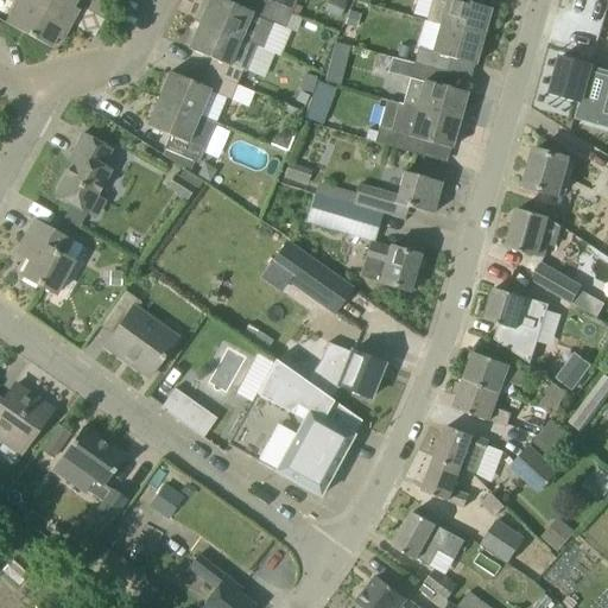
[(62,42),(70,27),(20,0),(18,0),(6,25),(50,49),(56,39),(62,42)]
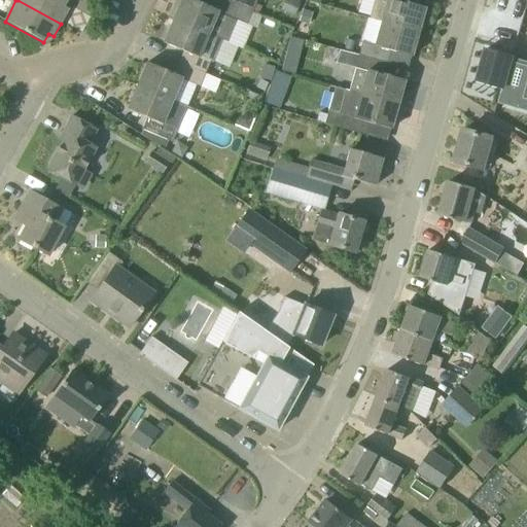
[(18,0),(61,24),(68,9),(63,7),(67,0),(18,0)]
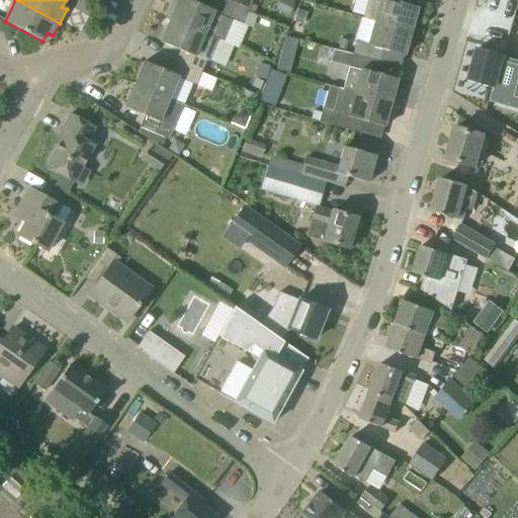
[(248,12),(221,0),(206,0),(203,7),(187,0),(178,0),(171,18),(219,39),(224,41),(232,20),(243,24),(248,12)]
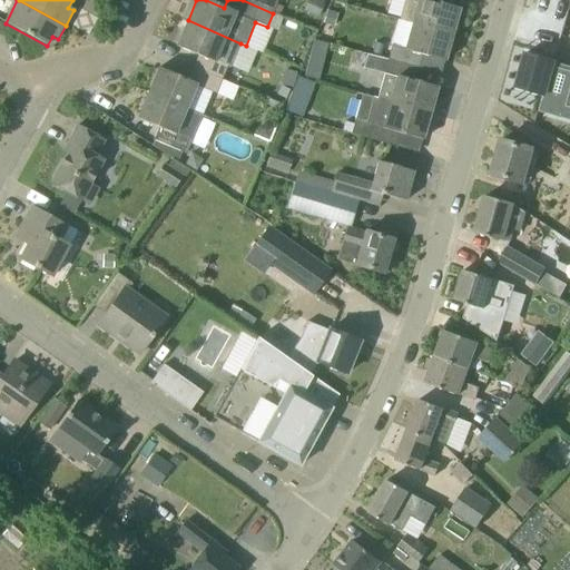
[(243,0),(273,13),(281,17),(284,9),(276,6),(278,0),(243,0)]
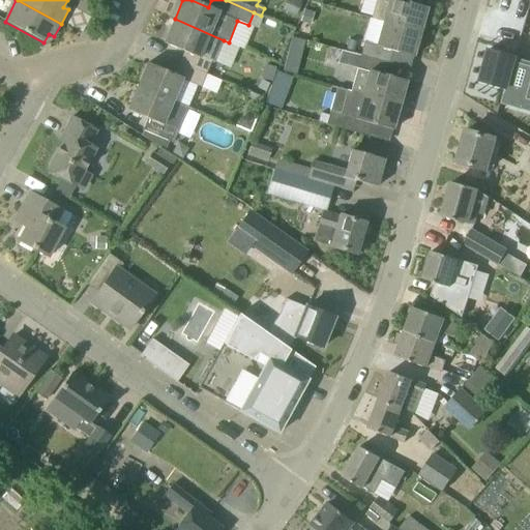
[(292,0),(287,13),(296,17),(301,4),(292,0)]
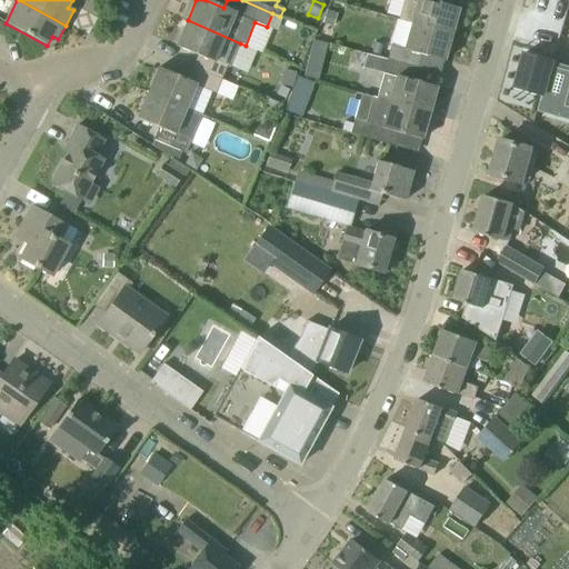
[(451,36),(459,9),(436,2),(437,0),(406,0),(400,21),(451,36)]
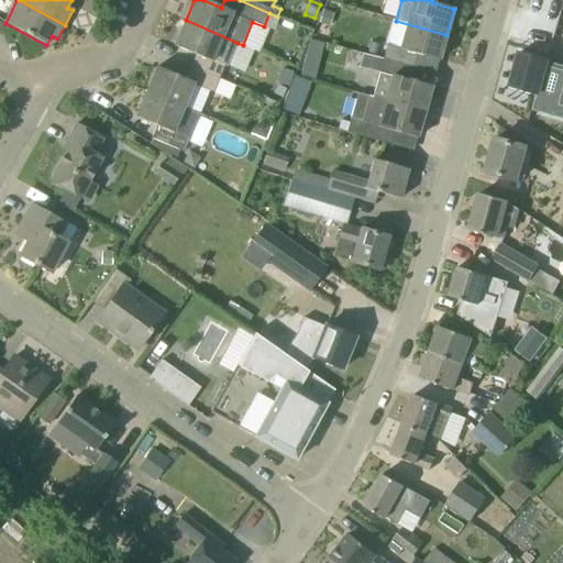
[(186,20),(175,46),(196,56),(190,68),(218,79),(224,65),(228,66),(238,43),(186,20)]
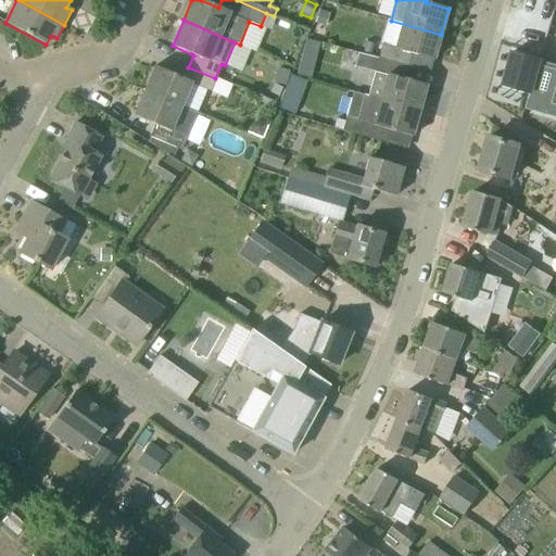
[(433,61),(441,35),(391,21),(404,25),(397,50),(382,46),(379,59),(409,66),(414,54),(433,61)]
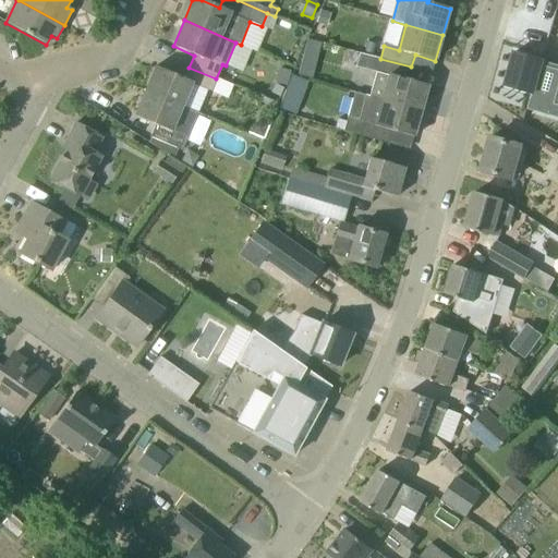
[(506,87),(553,100),(557,83),(557,81),(555,80),(557,64),(557,63),(516,52),(506,87)]
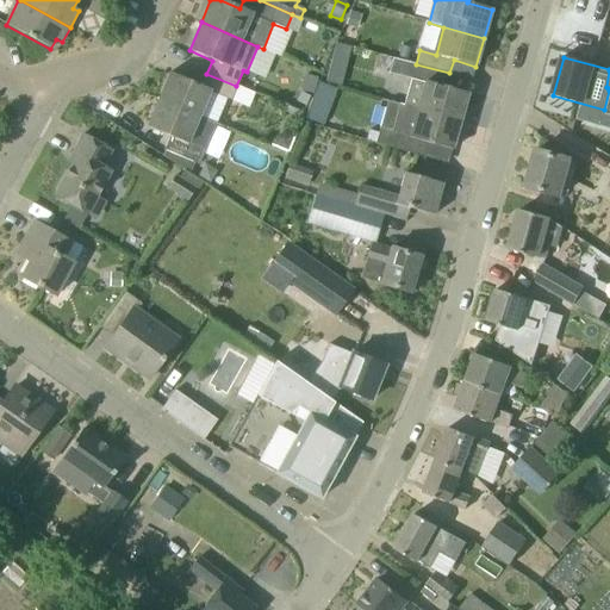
[(411,80),(404,106),(460,122),(468,94),(446,87),(449,73),(416,64),(394,58),(390,74),(411,80)]
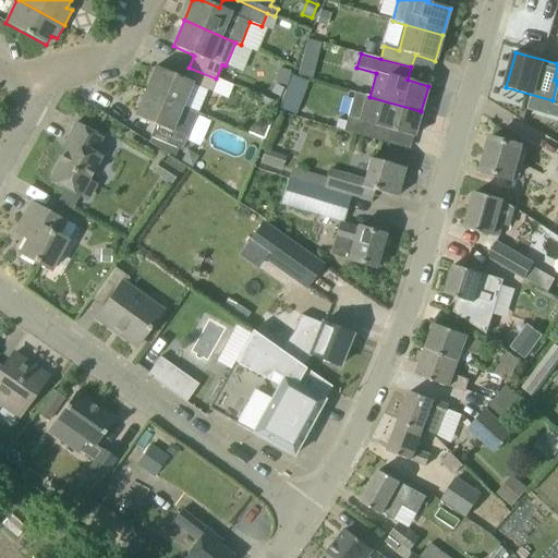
[(303,58),(299,76),(313,80),(317,62),(303,58)]
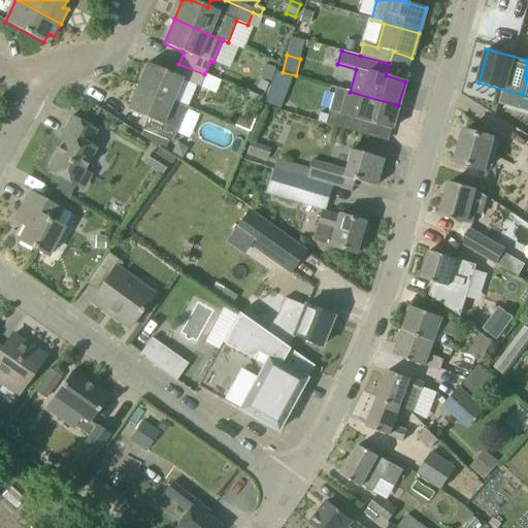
[(146,64),(136,89),(169,102),(184,108),(193,86),(198,88),(204,74),(178,64),(174,75),(146,64)]
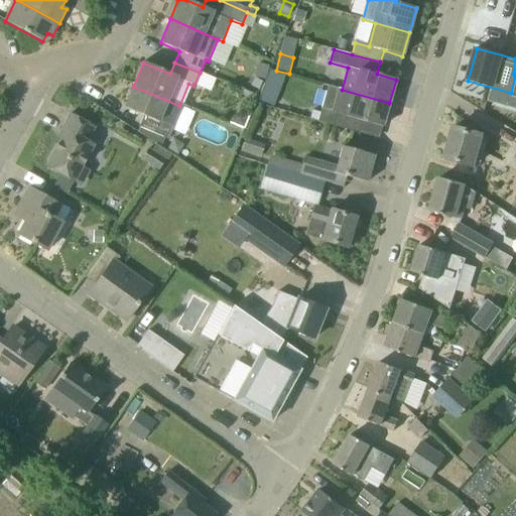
[(179,106),(165,100),(133,87),(124,108),(141,115),(136,127),(160,138),(165,140),(171,125),(179,106)]
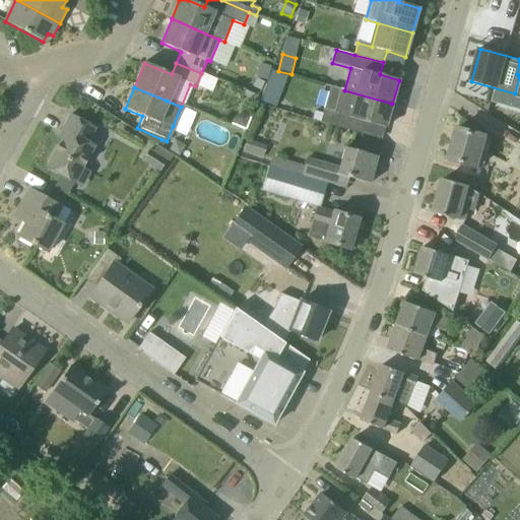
[(386,128),(392,104),(344,90),(341,89),(334,113),(324,110),(321,123),(333,127),(362,135),(365,123),(386,128)]
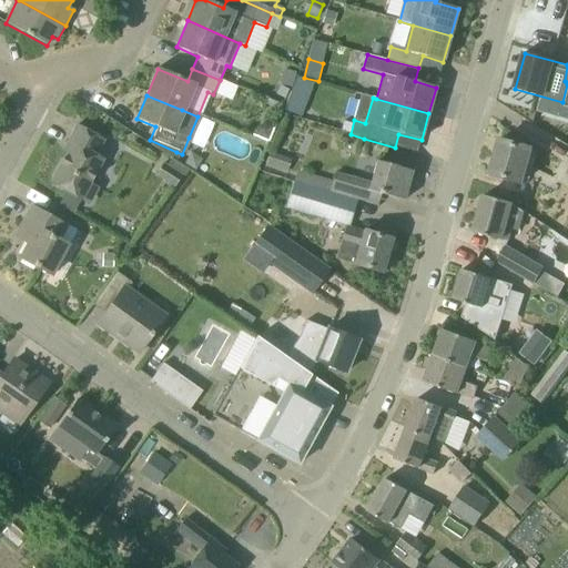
[(81,201),(101,163),(93,158),(102,140),(77,127),(66,146),(70,149),(50,183),(66,192),(81,201)]
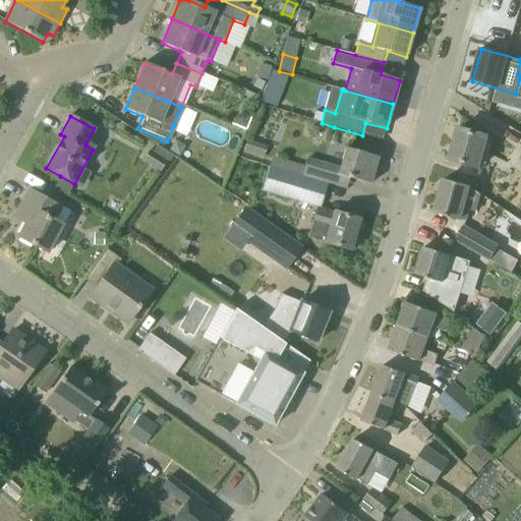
[(479,168),(487,136),(459,128),(450,160),(479,168)]
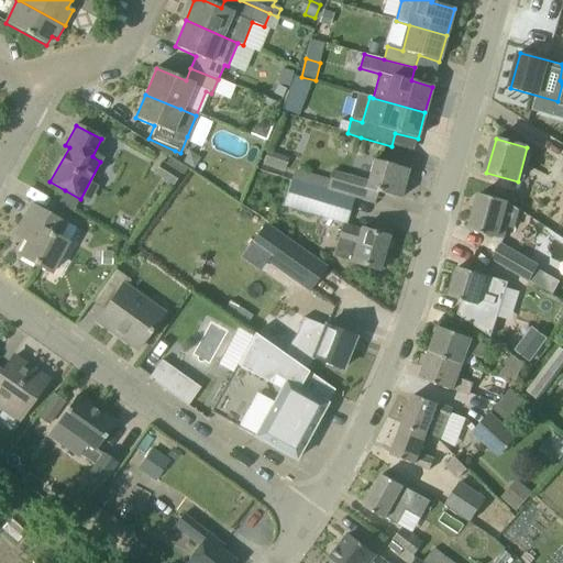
[(332,173),(327,189),(368,201),(372,191),(400,199),(408,170),(373,161),(366,181),(332,173)]
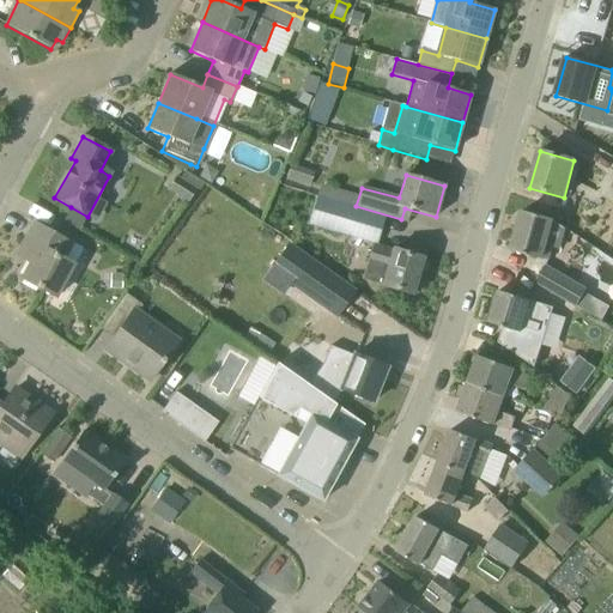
[(356,206),(317,195),(309,224),(347,235),(356,206)]
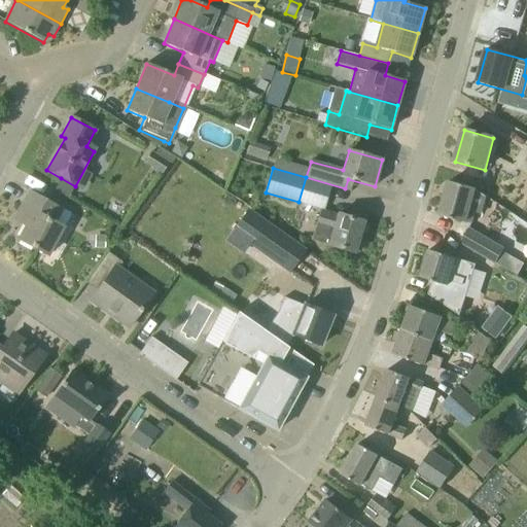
[(61,178),(55,189),(69,198),(75,186),(61,178)]
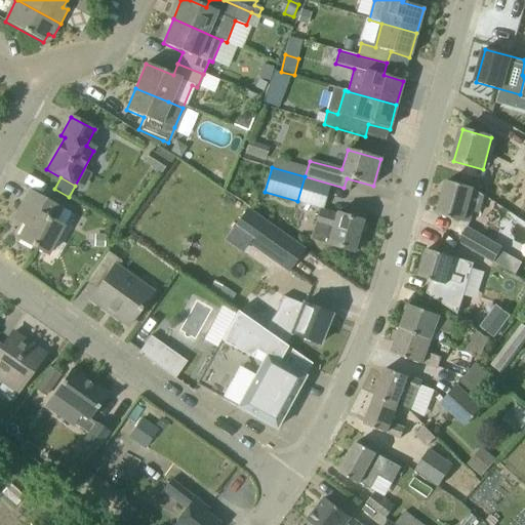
[(471,224),(474,212),(480,214),(485,197),(476,189),(448,180),(438,214),(471,224)]
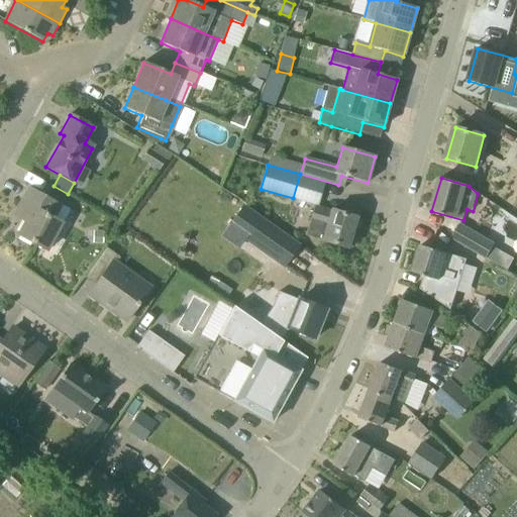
[(46,251),(62,224),(53,219),(61,205),(29,188),(15,214),(26,221),(18,235),(46,251)]
